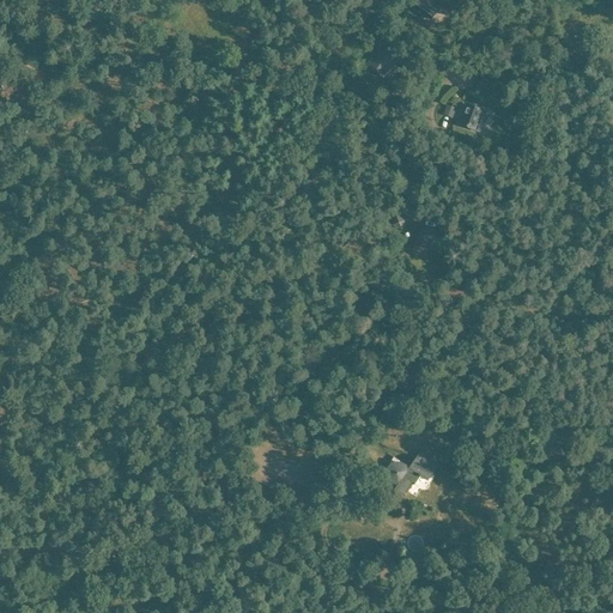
[(426,0),(417,0),(412,6),(430,19),(438,8),(426,0)]
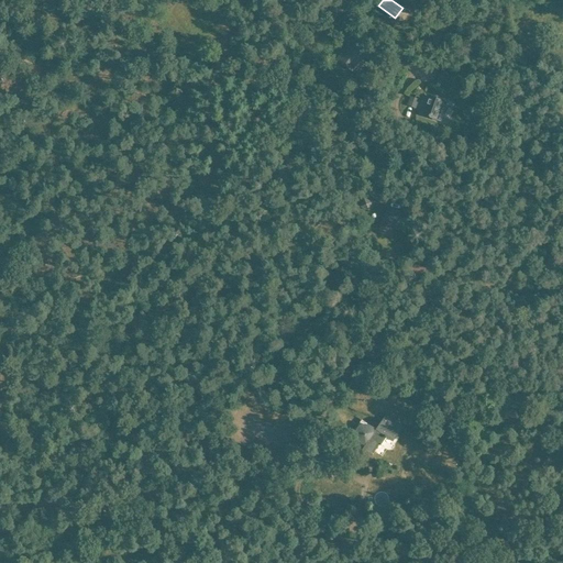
[(354,45),(359,39),(346,30),(342,36),(354,45)]
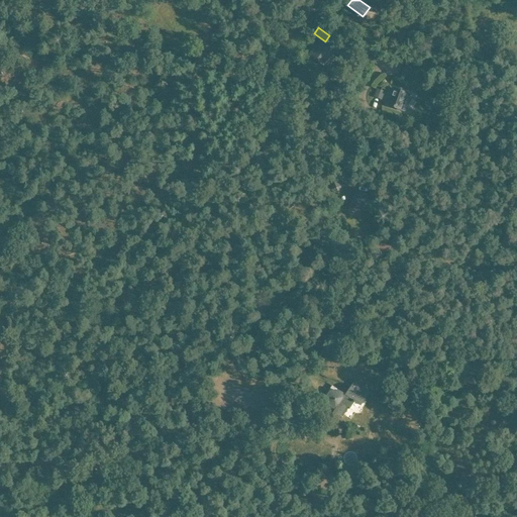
[(323,64),(333,50),(320,40),(310,55),(323,64)]
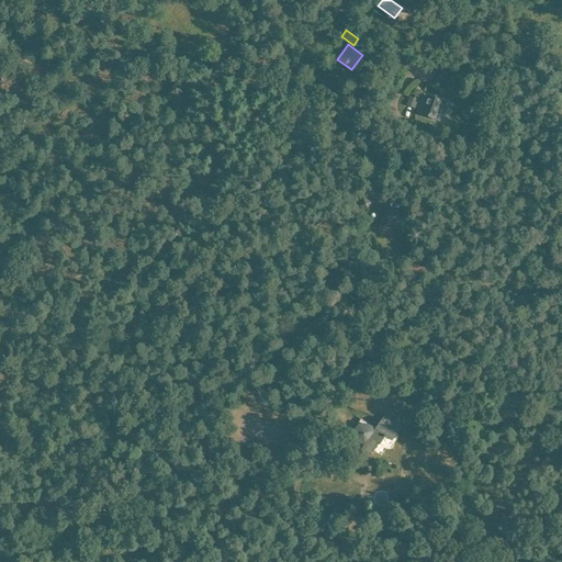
[(439,121),(446,102),(428,96),(422,114),(439,121)]
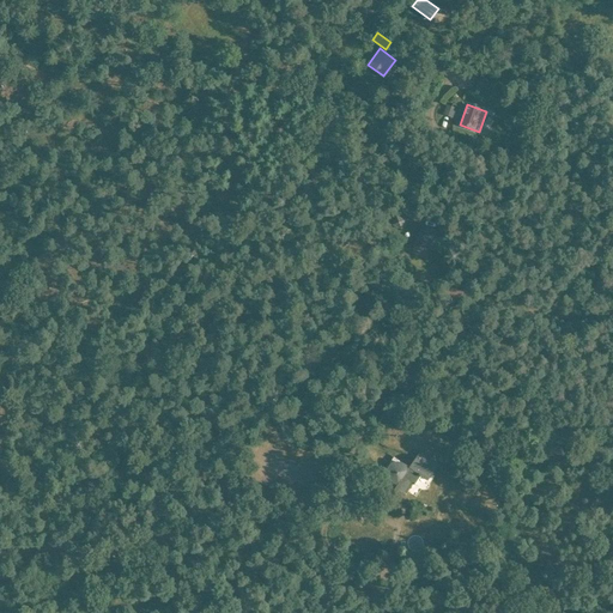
[(455,109),(447,105),(443,114),(453,117),(455,109)]
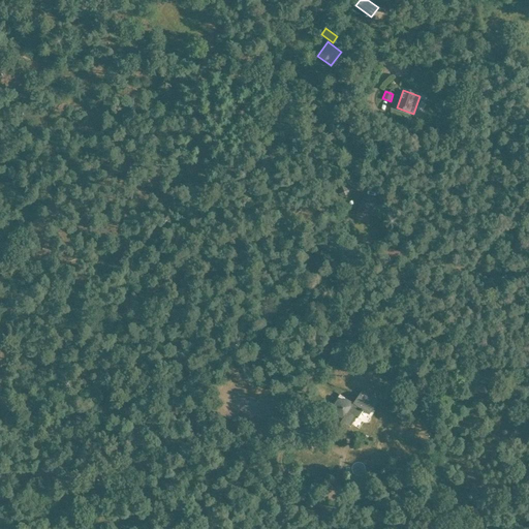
[(353,181),(351,187),(362,192),(365,185),(353,181)]
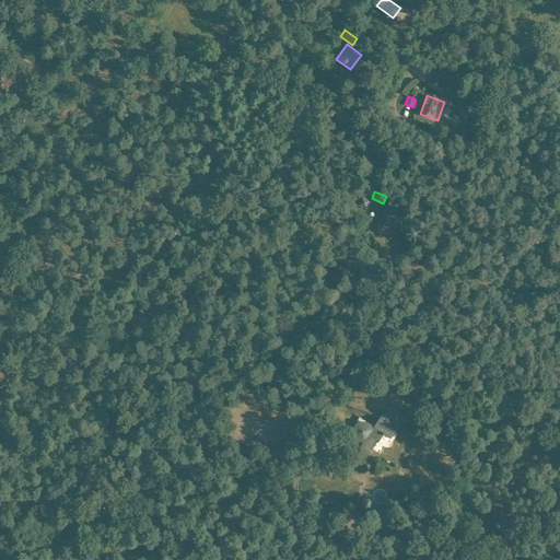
[(362,198),(359,206),(366,209),(370,201),(362,198)]
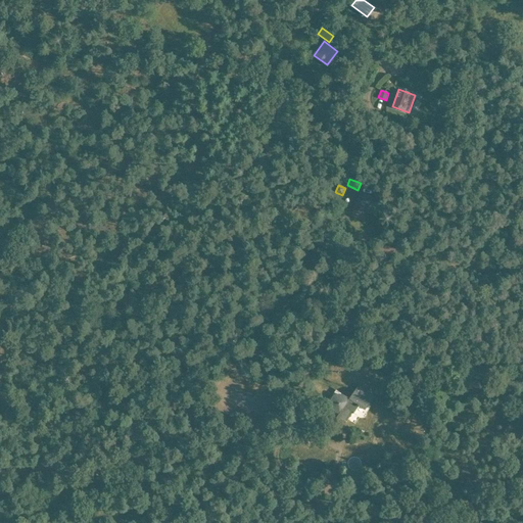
[(353,209),(366,215),(370,205),(370,204),(369,203),(371,197),(364,194),(361,193),(358,199),(353,209)]
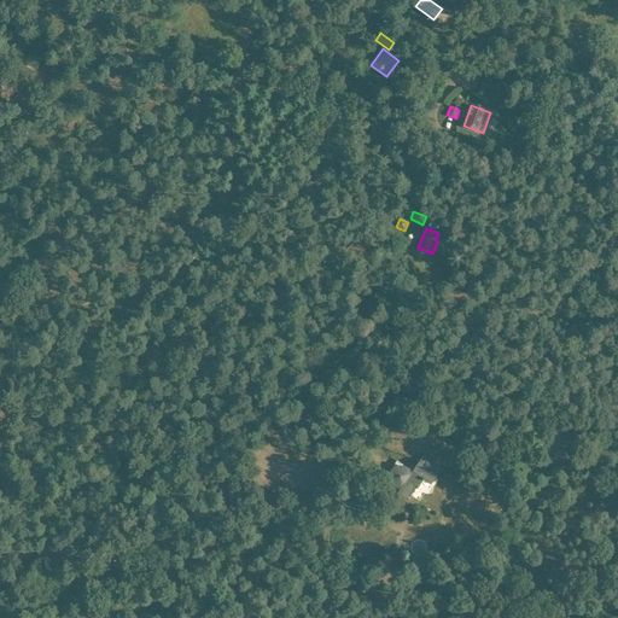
[(252,454),(267,462),(273,453),(257,444),(252,454)]
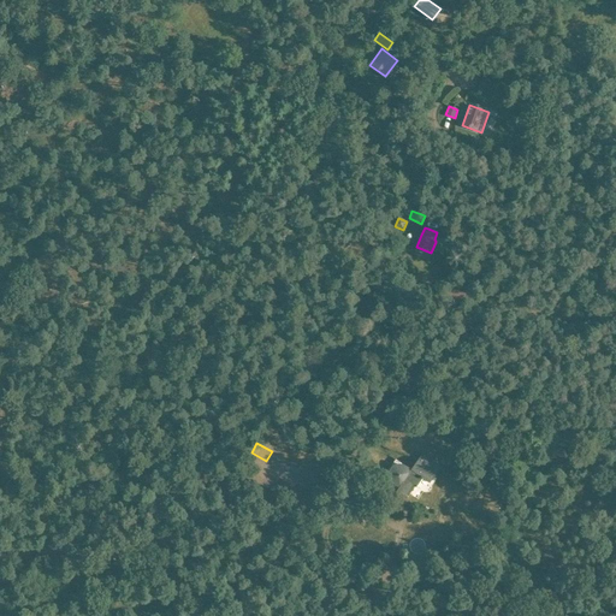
[(442,471),(440,468),(442,467),(422,454),(412,469),(407,467),(406,466),(396,460),(383,479),(398,490),(396,493),(406,499),(410,493),(419,499),(424,492),(426,492),(430,492),(431,490),(432,487),(432,486),(438,478),(440,478),(442,477),(442,474),(442,471)]
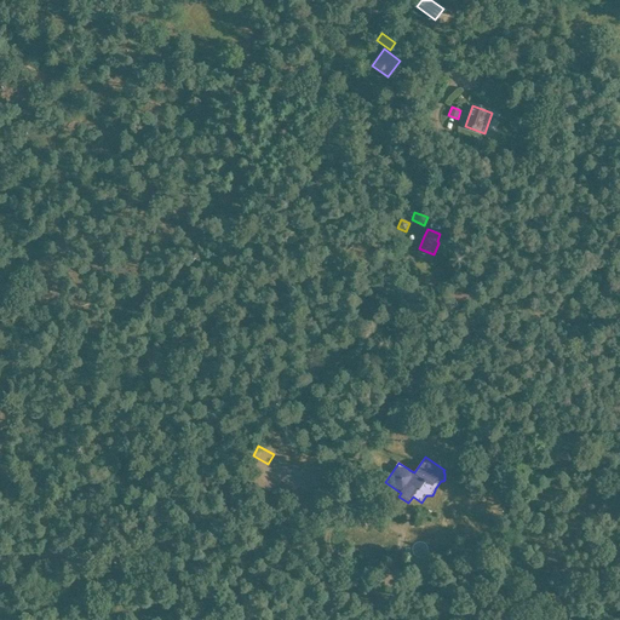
[(263,474),(248,465),(241,478),(257,487),(263,474)]
